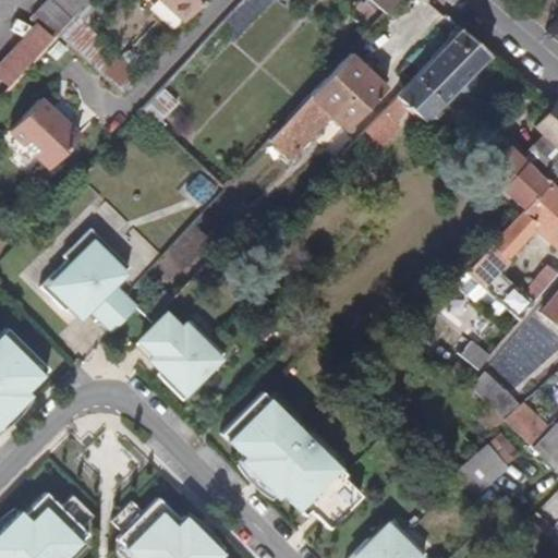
[(38,26),(52,38),(58,33),(63,26),(75,14),(87,0),(47,0),(31,19),(38,26)]
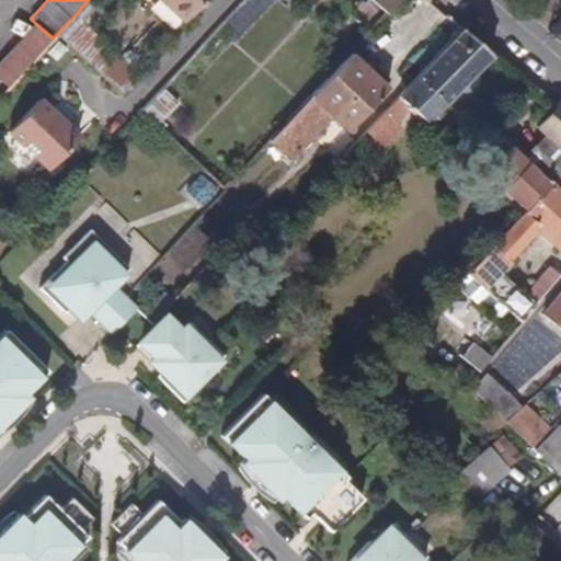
[(164,0),(186,21),(205,0),(164,0)]
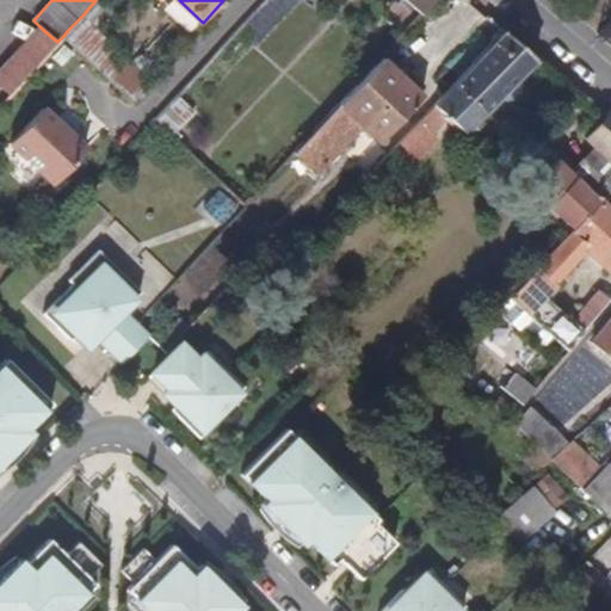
[(406,0),(423,14),(436,0),(406,0)]
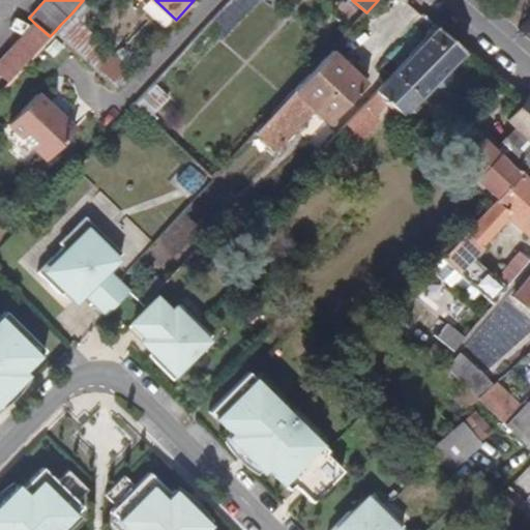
[(118,89),(135,70),(71,13),(60,25),(55,31),(118,89)]
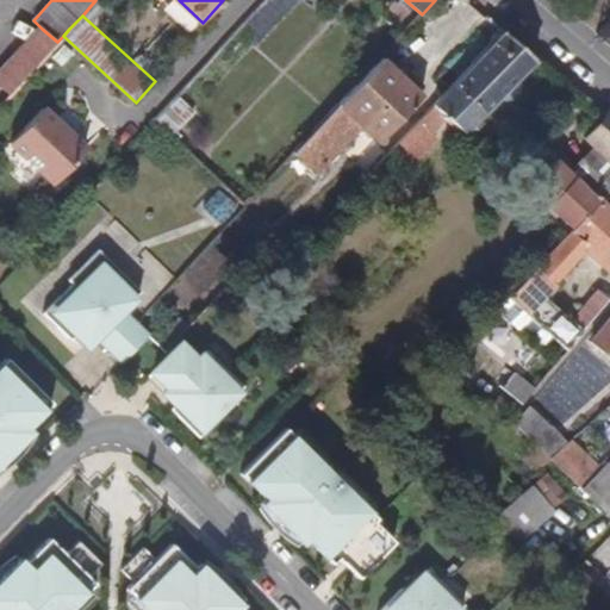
[(472,62),(503,29),(489,17),(459,49),(472,62)]
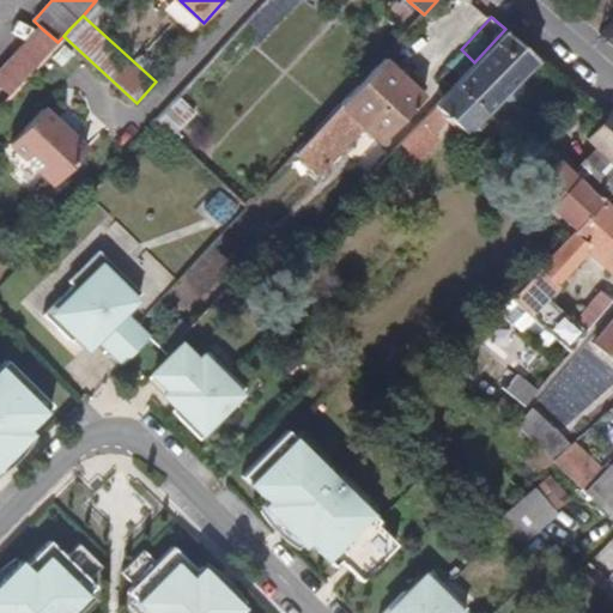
[(0,74),(0,83),(11,93),(53,48),(58,42),(42,29),(0,74)]
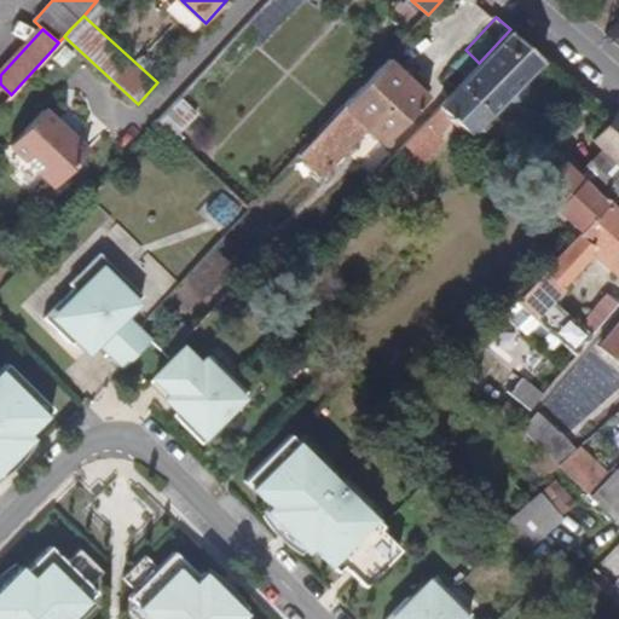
[(547,61),(510,29),(479,63),(394,155),(412,173),(445,138),(440,134),(456,117),(473,133),(547,61)]
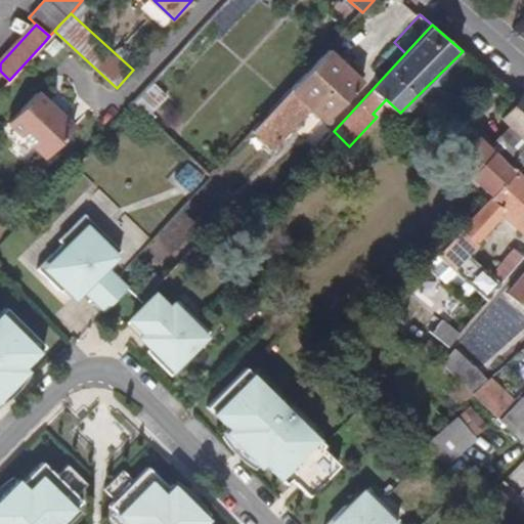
[(329,49),(257,127),(276,145),(311,110),(325,122),(364,80),(329,49)]
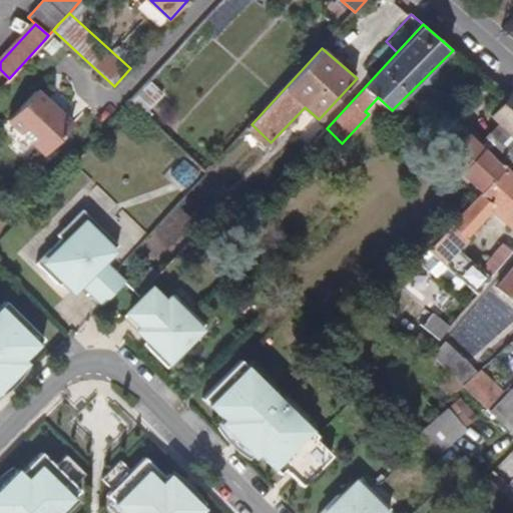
[(152,80),(134,100),(147,113),(167,93),(152,80)]
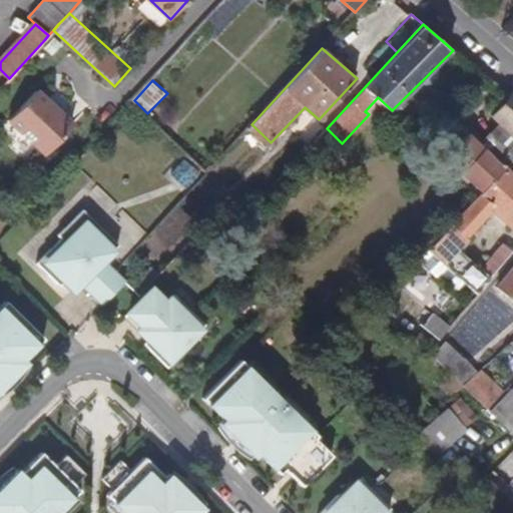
[(512,90),(507,98),(490,117),(499,124),(512,136),(512,90)]
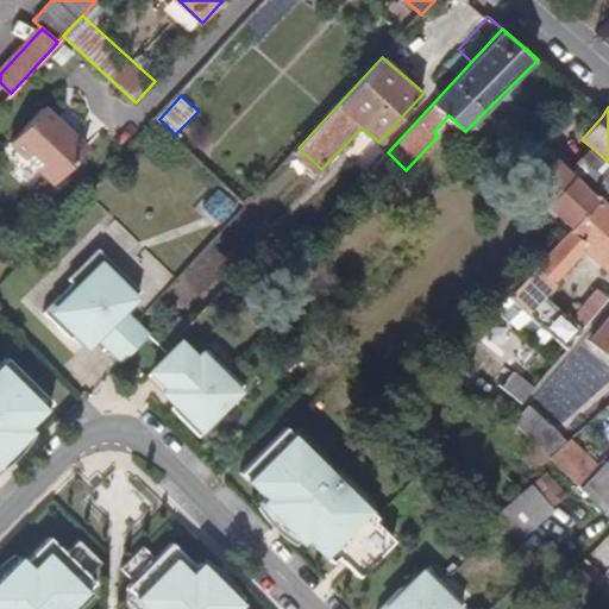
[(12,146),(56,186),(88,150),(45,111),(12,146)]
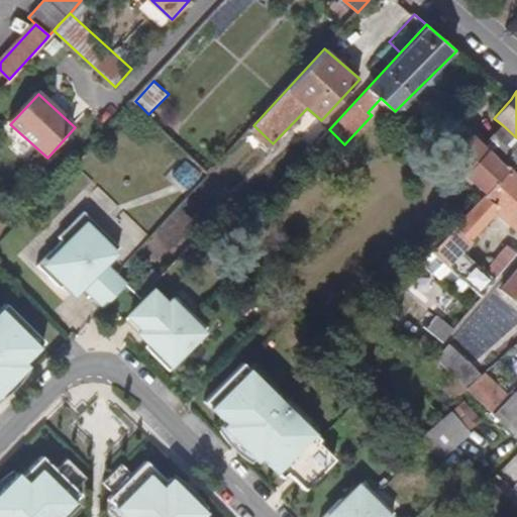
[(516,137),(503,125),(485,144),(510,170),(516,161),(516,137)]
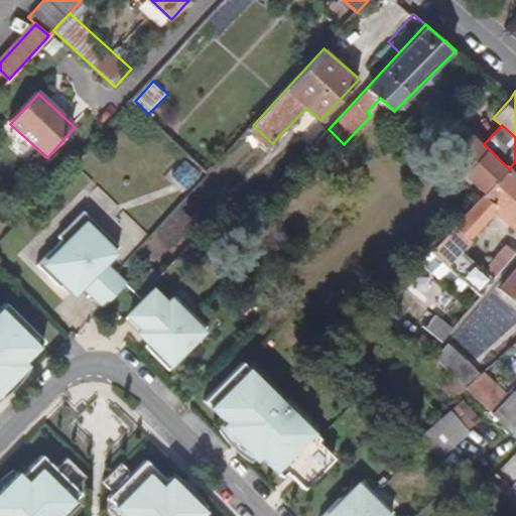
[(509,169),(484,144),(473,133),(446,161),(486,194),(509,169)]
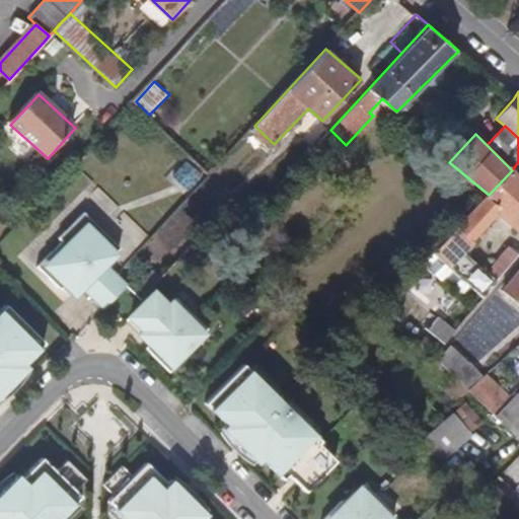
[(518,161),(512,170),(489,195),(486,199),(434,252),(451,268),(485,297),(518,255),(518,254),(511,248),(490,273),(464,250),(499,211),(518,230),(518,161)]
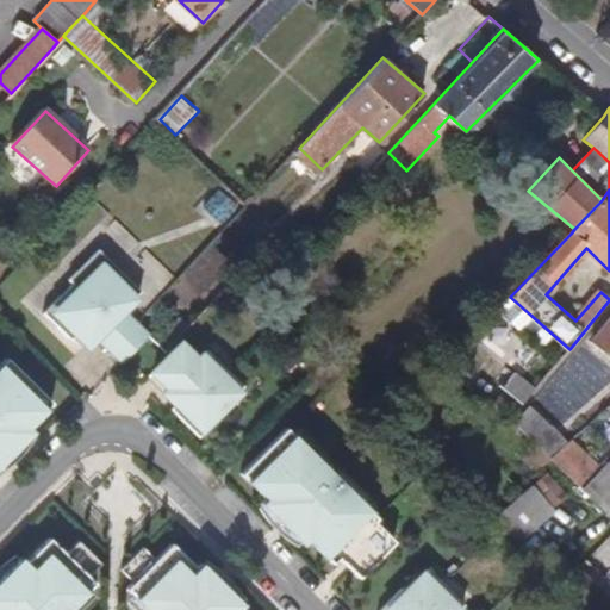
[(99,247),(67,279),(72,284),(43,312),(72,341),(82,329),(93,340),(97,336),(123,362),(148,337),(122,311),(142,291),(99,247)]
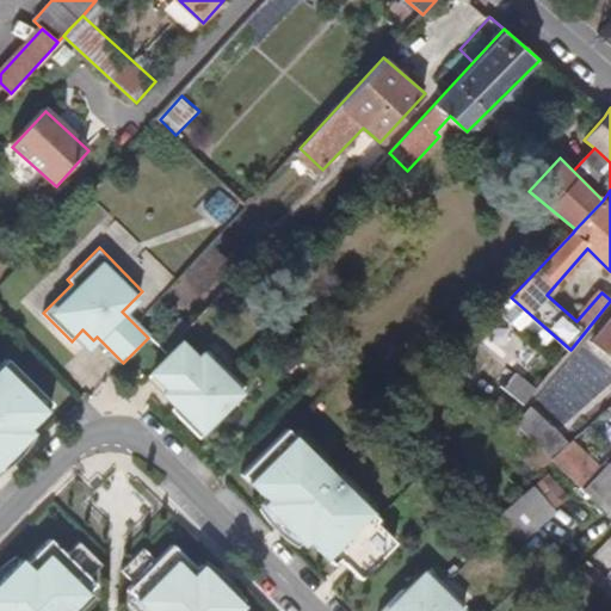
[(531,315),(511,297),(498,312),(518,329),(531,315)]
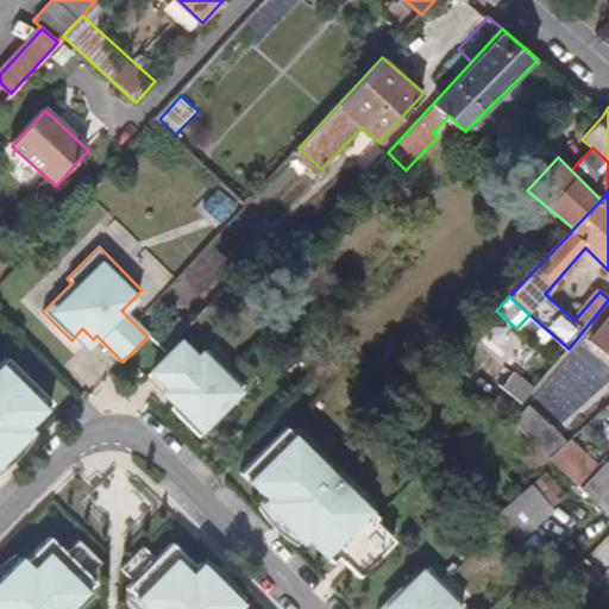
[(608,319),(590,341),(608,356),(608,319)]
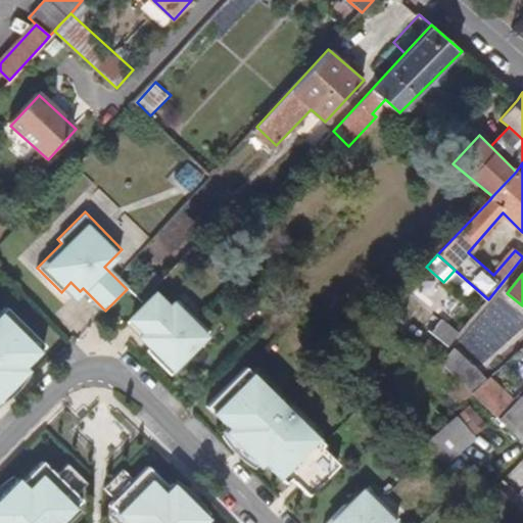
[(195,349),(192,346),(208,329),(177,299),(169,310),(153,295),(132,319),(146,333),(142,337),(152,346),(147,351),(172,374),(195,349)]
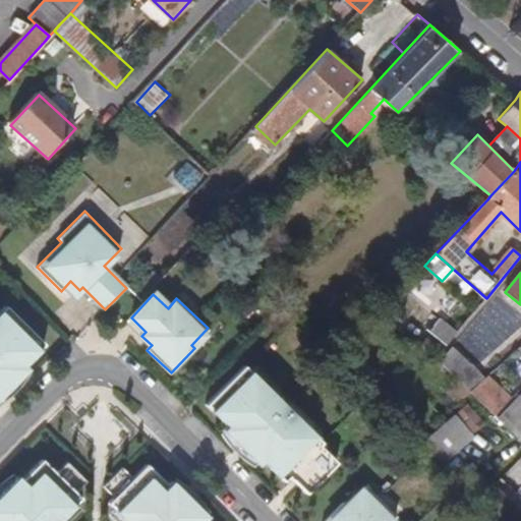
[(448,345),(457,334),(424,306),(415,319),(448,345)]
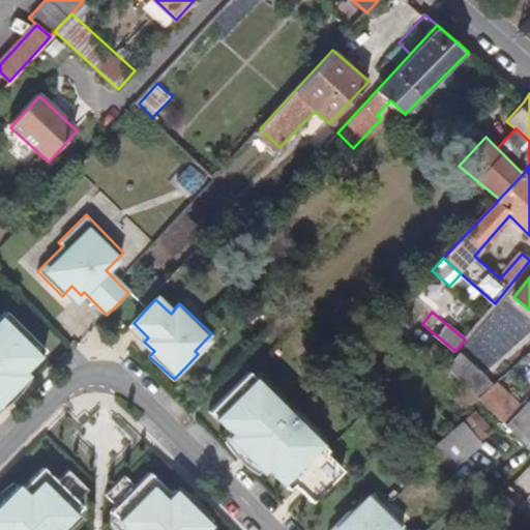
[(0,402),(23,380),(20,376),(40,354),(1,315),(0,315),(0,402)]
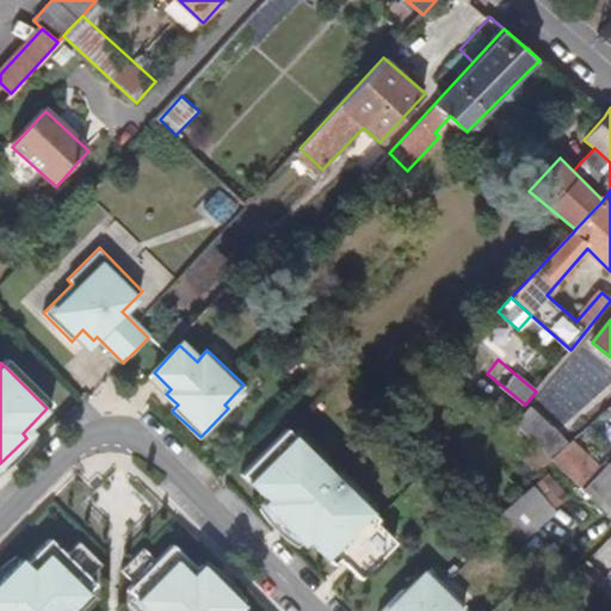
[(513,418),(520,409),(499,390),(493,399),(513,418)]
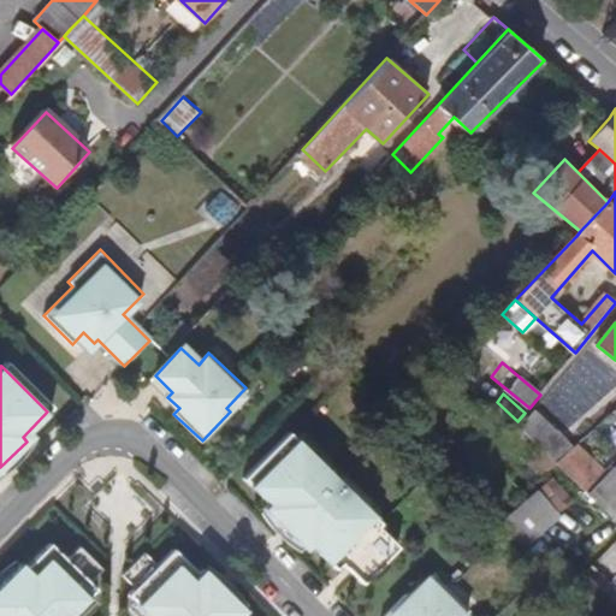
[(543,449),(556,462),(575,446),(537,409),(521,427),(543,449)]
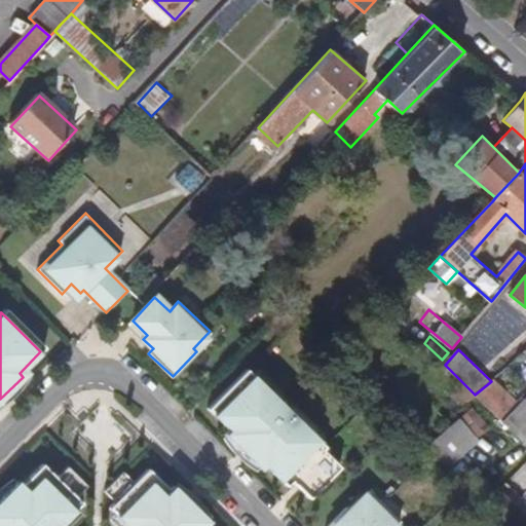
[(322,452),(324,449),(246,372),(208,411),(228,431),(225,436),(260,471),(264,467),(286,488),(291,483),(308,501),(339,470),(322,452)]
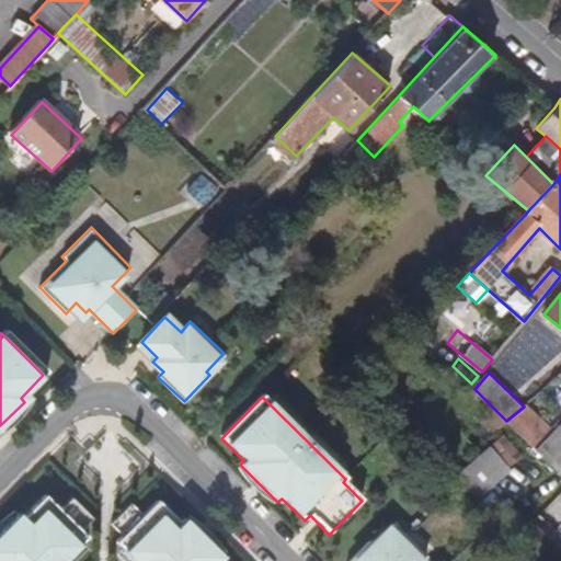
[(481,422),(493,434),(506,421),(494,409),(481,422)]
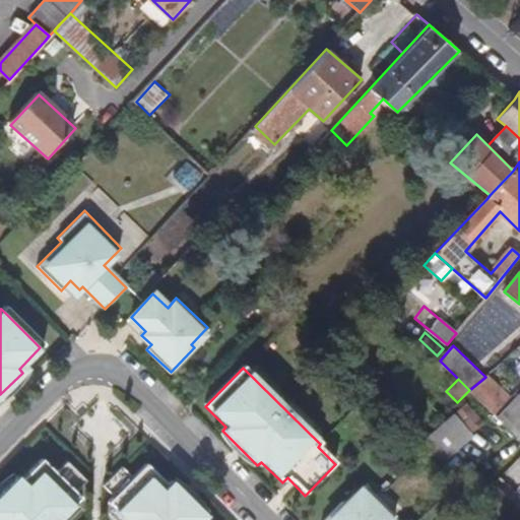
[(517,437),(519,434),(519,396),(518,395),(497,416),(517,437)]
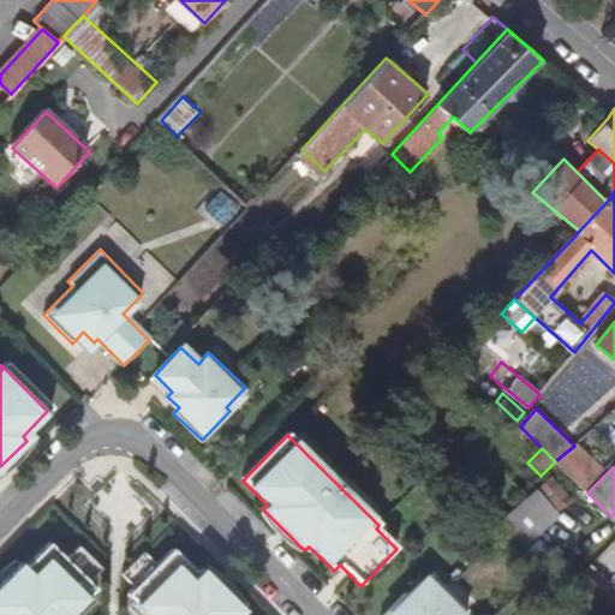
[(524,544),(574,500),(555,476),(502,518),(524,544)]
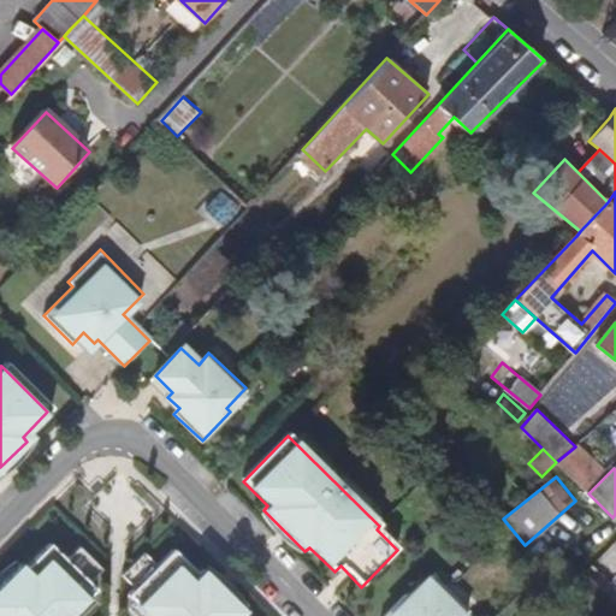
[(0,615),(65,615),(94,588),(88,582),(101,569),(78,546),(66,560),(48,543),(24,568),(19,563),(0,581),(0,615)]
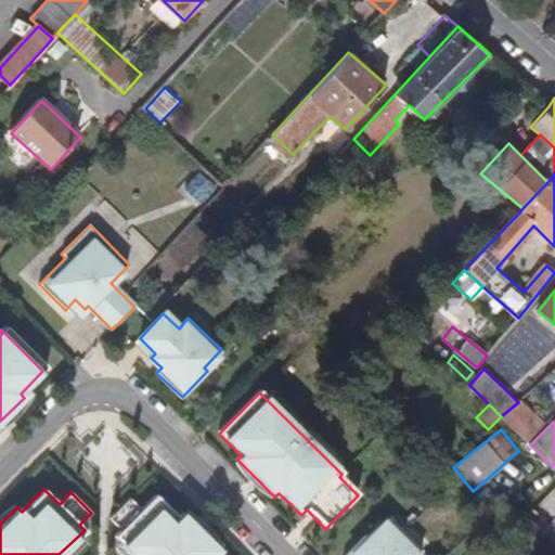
[(120,530),(115,536),(133,554),(216,554),(219,551),(182,514),(178,517),(156,495),(141,510),(129,498),(110,518),(120,530)]
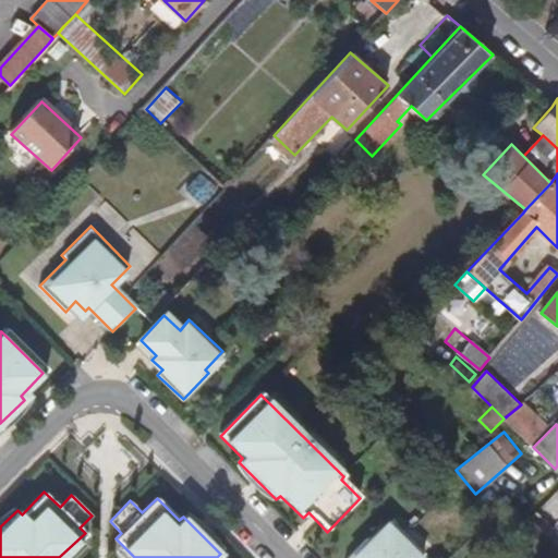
[(543,557),(557,557),(557,548),(538,530),(536,532),(524,521),(514,531),(543,557)]
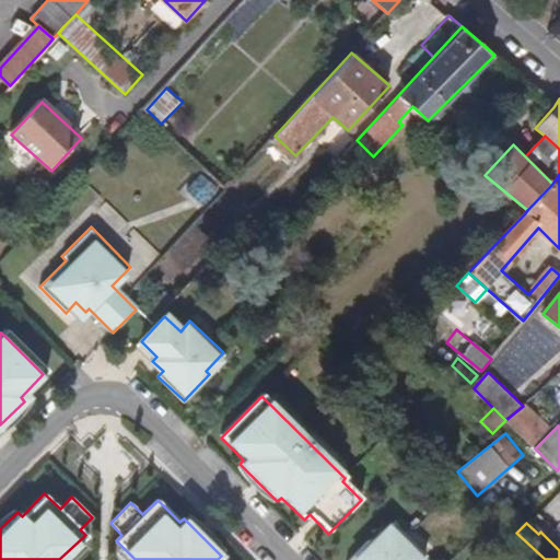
[(421,559),(426,556),(393,524),(374,541),(371,539),(349,559),(421,559)]
